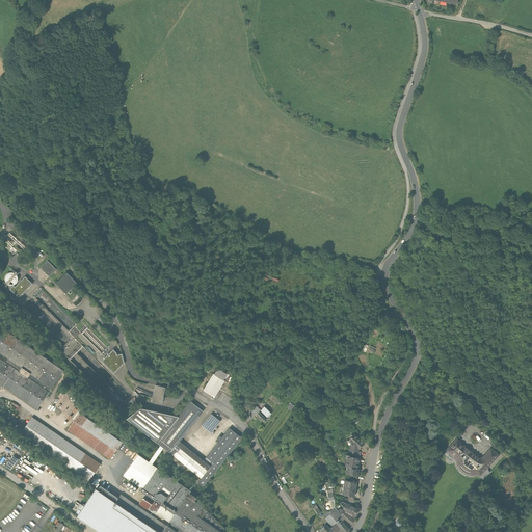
[(47,261),(40,268),(49,277),(56,270),(47,261)]
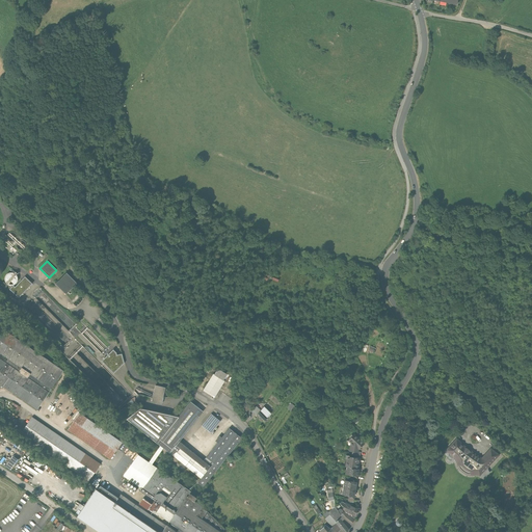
[(11,273),(9,273),(7,274),(6,275),(5,277),(5,280),(5,282),(6,283),(8,285),(9,286),(11,286),(14,285),(16,284),(17,282),(18,280),(18,277),(17,276),(16,274),(14,273),(11,273)]
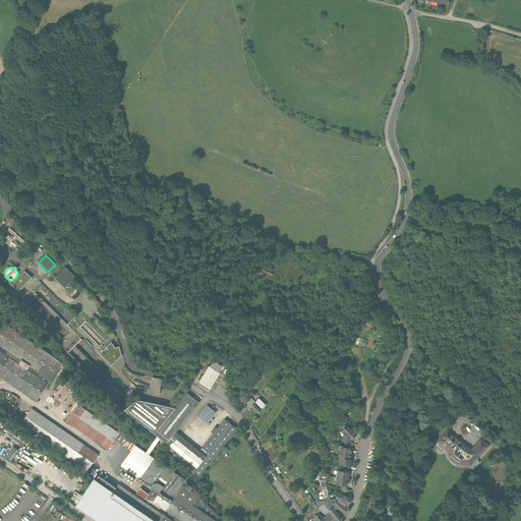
[(65,268),(54,278),(64,288),(75,278),(65,268)]
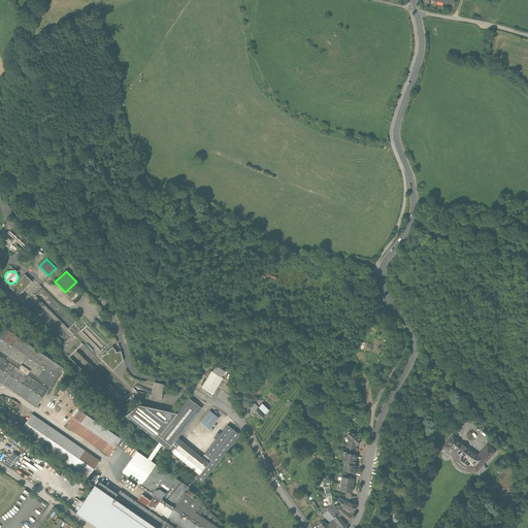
[(32,282),(25,274),(14,285),(12,284),(9,287),(19,296),(32,282)]
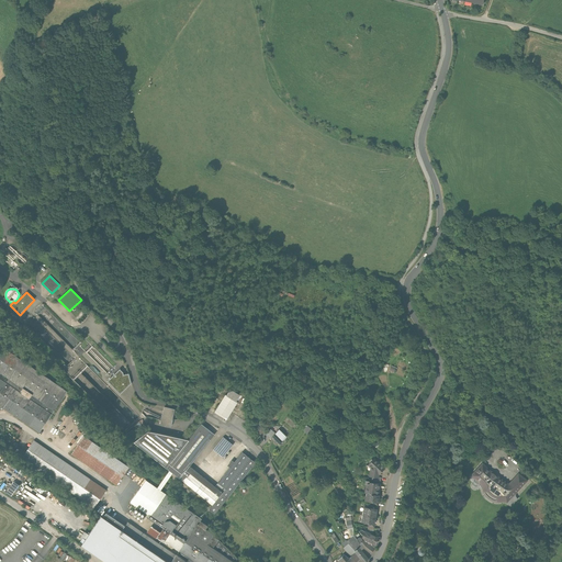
[(67,392),(3,349),(0,353),(0,407),(40,434),(67,392)]
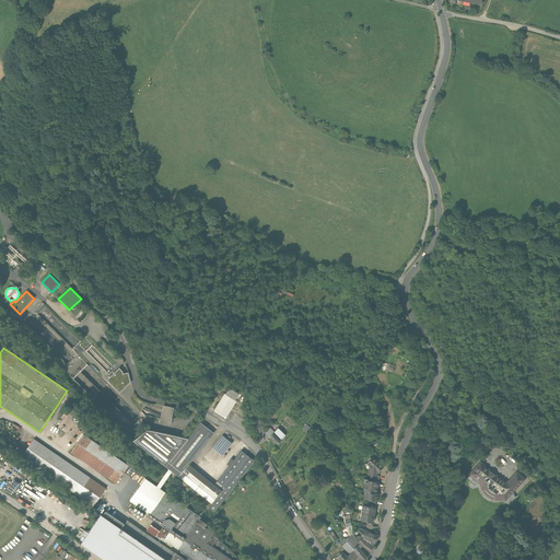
[(107,381),(119,393),(130,383),(128,373),(123,374),(123,372),(119,369),(107,381)]
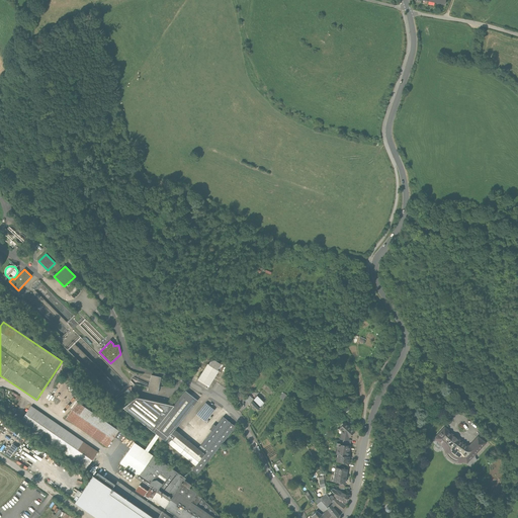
[(207,364),(198,379),(209,385),(223,365),(212,358),(208,364),(207,364)]
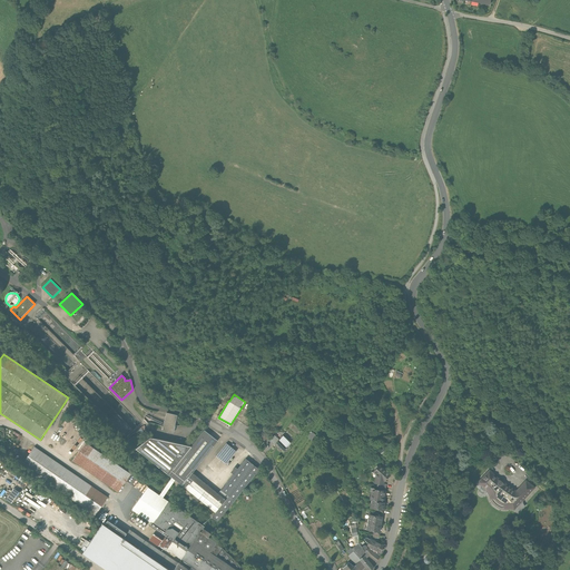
[(167,413),(161,431),(173,433),(177,415),(167,413)]
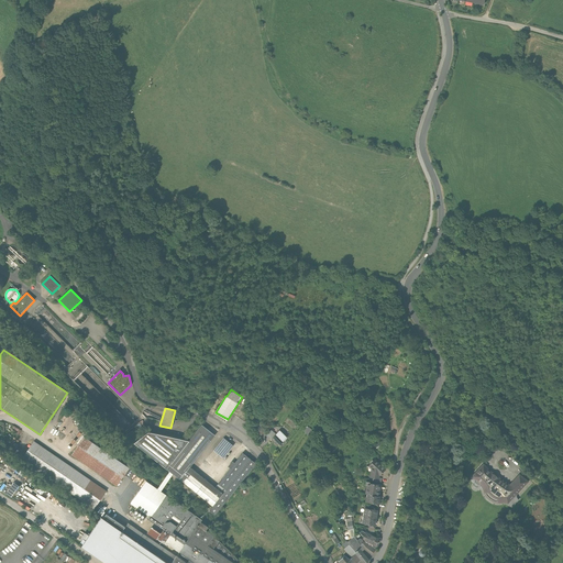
[(147,432),(134,443),(166,470),(191,489),(190,492),(195,496),(197,494),(212,507),(209,511),(214,516),(255,464),(242,453),(234,464),(232,462),(228,467),(230,468),(214,488),(206,481),(207,481),(205,479),(189,467),(214,435),(201,424),(188,441),(147,432)]
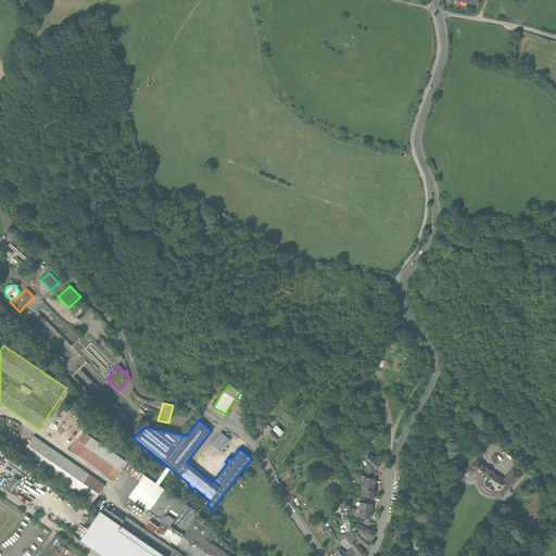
[(269,432),(273,429),(267,425),(263,430),(268,433),(269,432)]
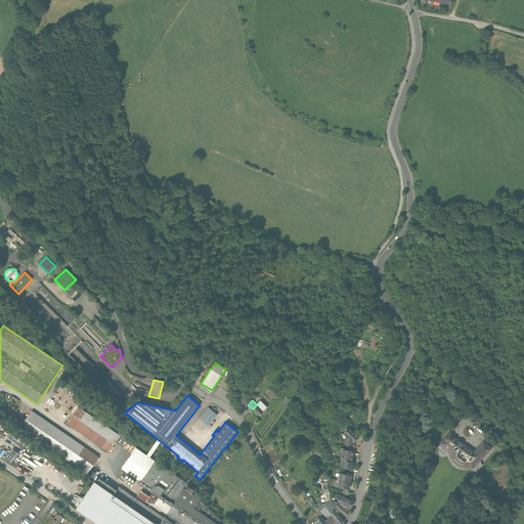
[(267,407),(260,400),(257,404),(254,407),(261,415),(267,407)]
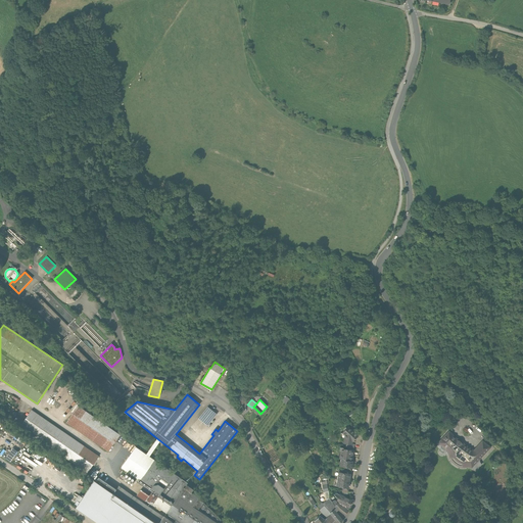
[(120,435),(78,407),(66,424),(108,453),(120,435)]
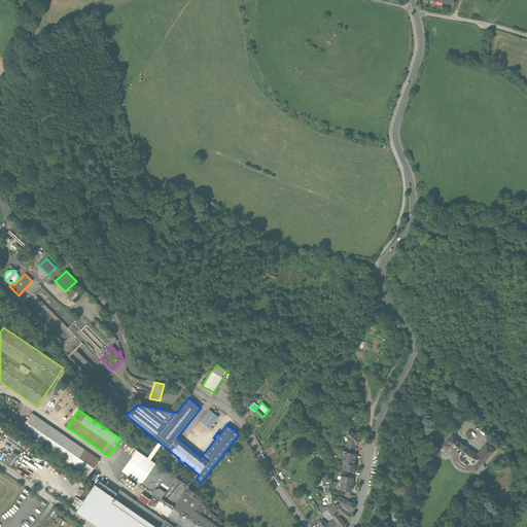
[(218,417),(209,410),(200,422),(209,429),(218,417)]
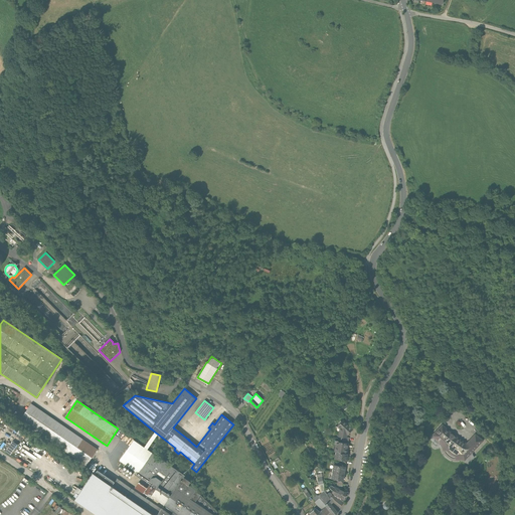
[(98,450),(30,404),(19,421),(86,467),(98,450)]
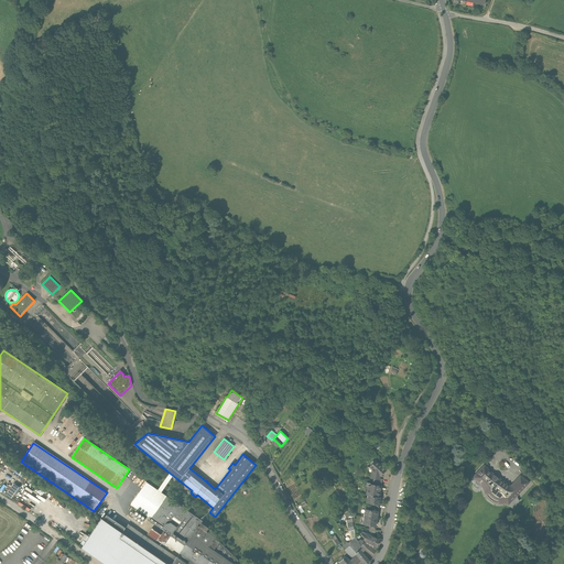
[(369,467),(371,469),(370,478),(373,478),(379,479),(380,476),(386,469),(382,466),(377,462),(376,461),(369,467)]
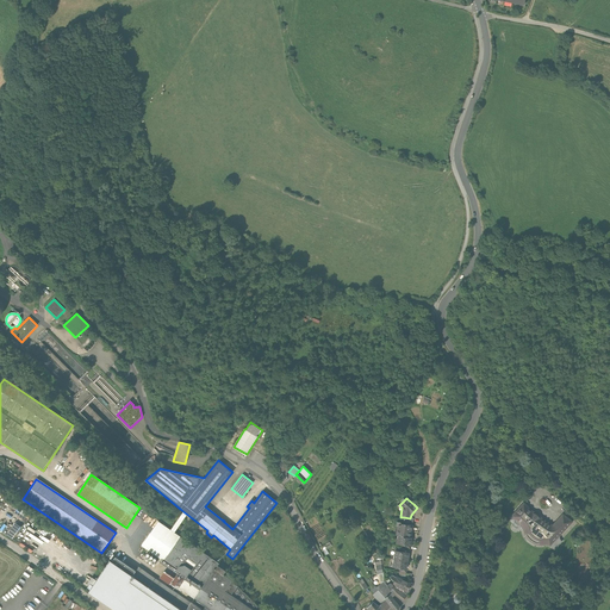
[(554,548),(560,542),(555,537),(571,522),(562,516),(554,524),(553,526),(551,526),(549,524),(540,518),(539,516),(536,514),(534,512),(531,511),(523,504),(512,516),(522,526),(524,529),(524,533),(527,536),(529,539),(531,541),(535,542),(537,543),(542,543),(546,543),(548,545),(552,546),(554,548)]
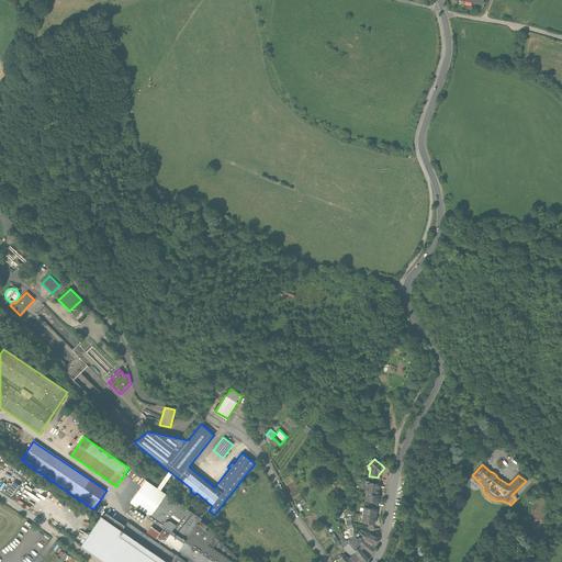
[(150,517),(166,495),(146,481),(131,503),(150,517)]
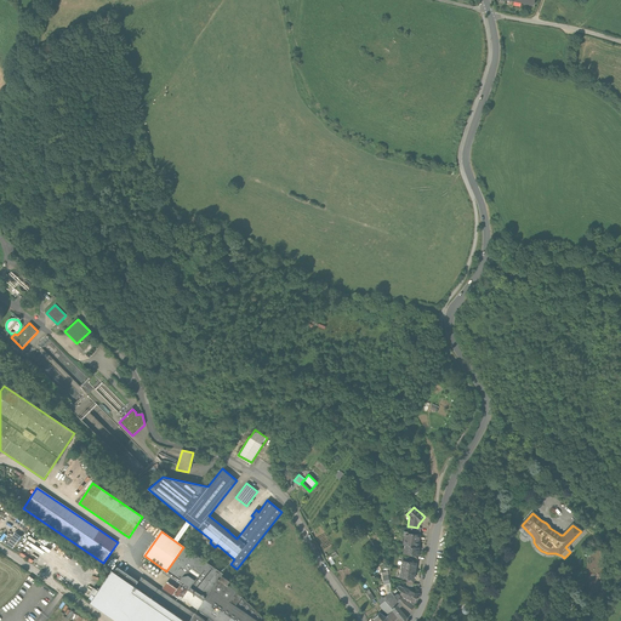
[(409,534),(408,535),(404,535),(403,545),(405,545),(417,547),(420,535),(412,534),(409,534)]
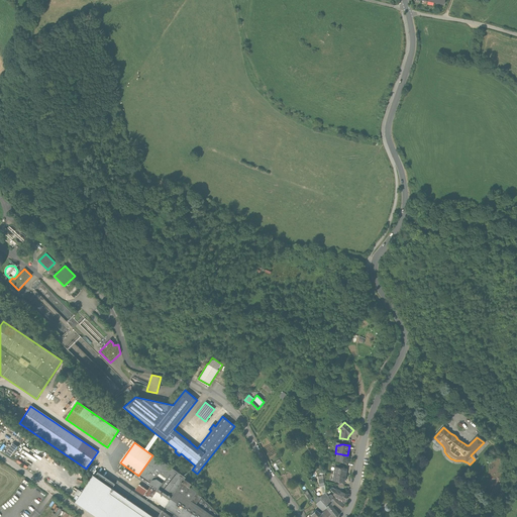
[(348,456),(347,455),(337,453),(335,460),(342,462),(346,462),(347,462),(348,456)]
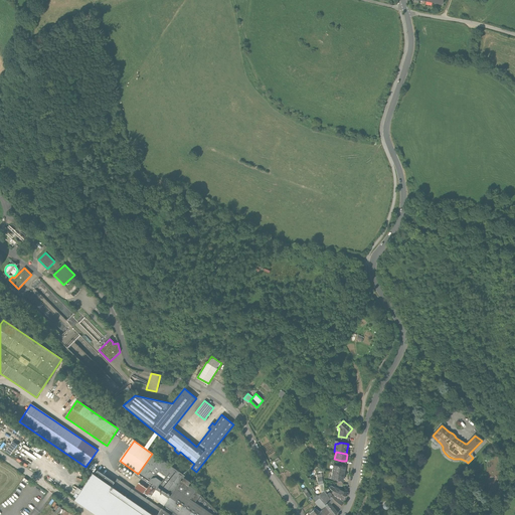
[(185,476),(152,454),(138,474),(153,484),(146,493),(153,498),(153,499),(155,501),(156,500),(174,512),(177,514),(219,514),(200,495),(201,493),(196,489),(195,490),(188,485),(190,482),(184,478),(185,476)]
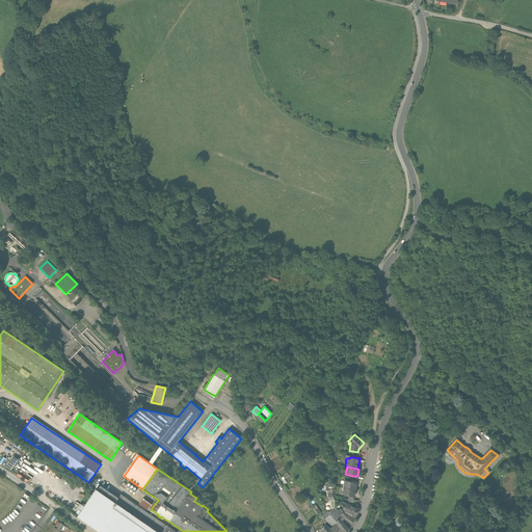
[(290,476),(288,473),(285,474),(285,475),(281,478),(284,484),(287,483),(285,479),(290,476)]
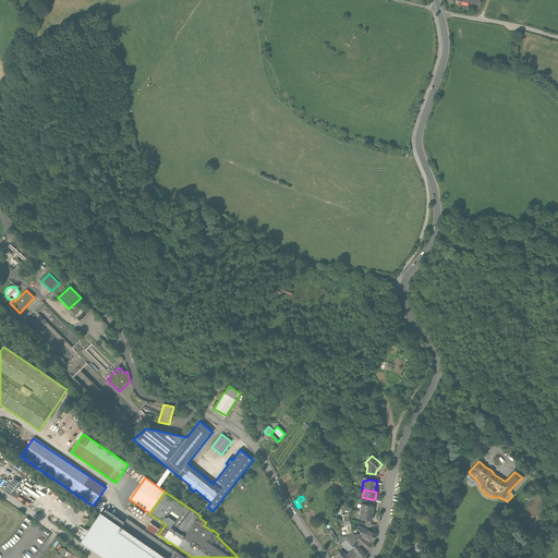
[(361,505),(360,511),(373,513),(374,507),(373,506),(366,505),(361,504),(361,505)]
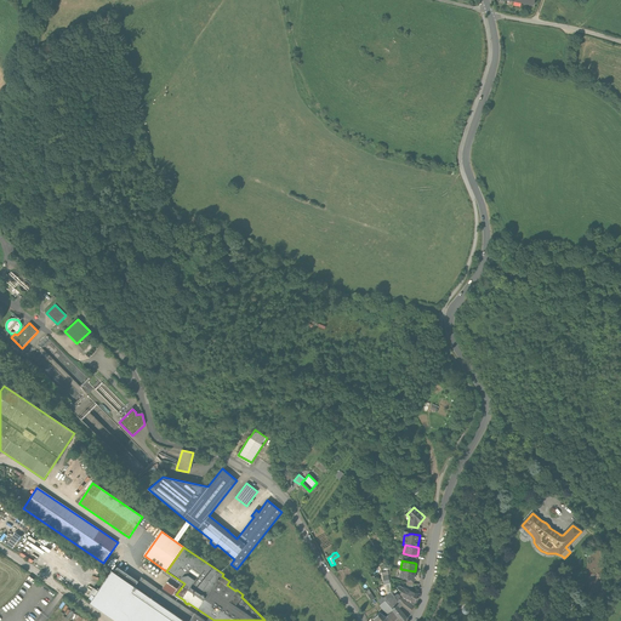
[(113,573),(112,571),(90,603),(115,620),(183,620),(135,587),(137,582),(117,568),(113,573)]
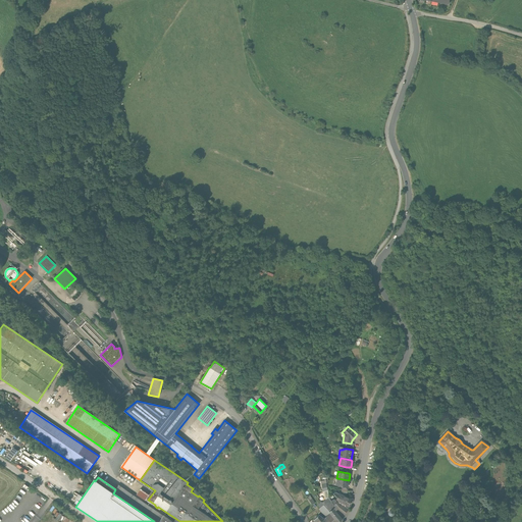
[(348,486),(349,480),(336,478),(335,485),(342,487),(347,487),(348,486)]
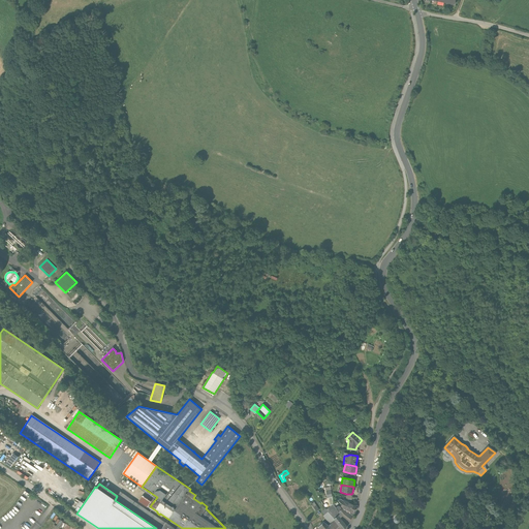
[(120,492),(117,496),(115,500),(156,528),(161,528),(165,523),(120,492)]
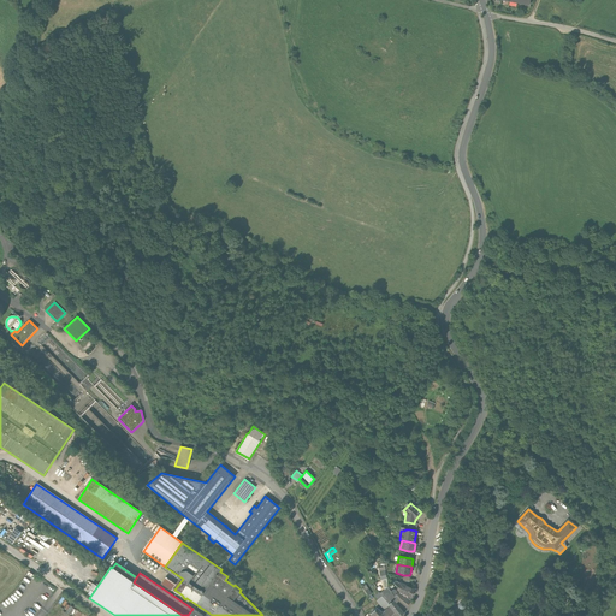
[(164,578),(161,585),(172,590),(176,582),(164,578)]
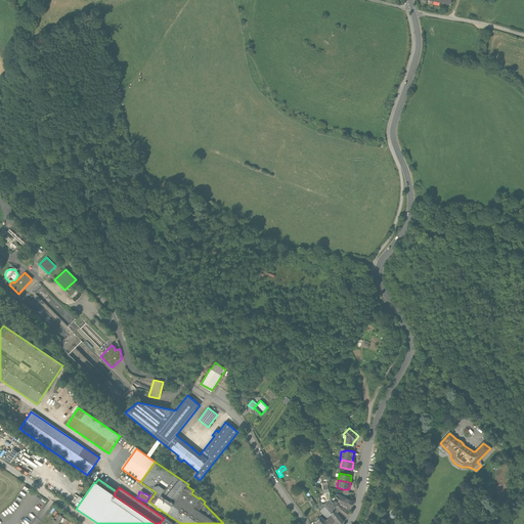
[(344,509),(349,512),(352,501),(348,499),(341,496),(339,501),(342,505),(346,507),(344,509)]
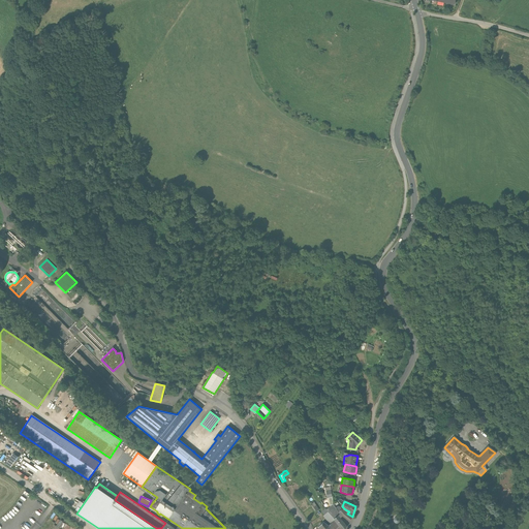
[(349,522),(352,517),(347,514),(344,511),(336,502),(333,504),(340,514),(341,515),(342,516),(349,522)]
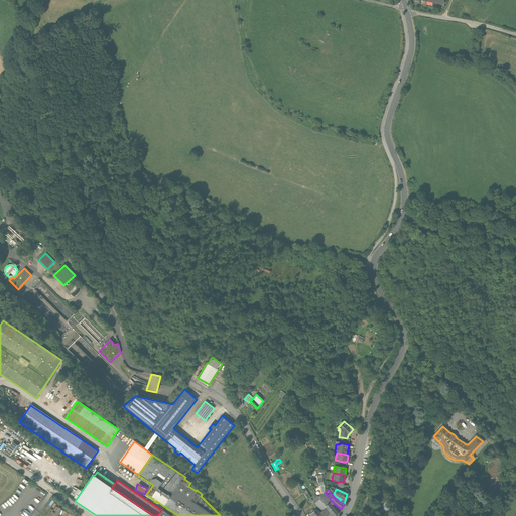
[(327,508),(326,506),(332,501),(325,492),(321,495),(318,497),(317,497),(314,500),(316,502),(315,503),(323,511),(327,508)]
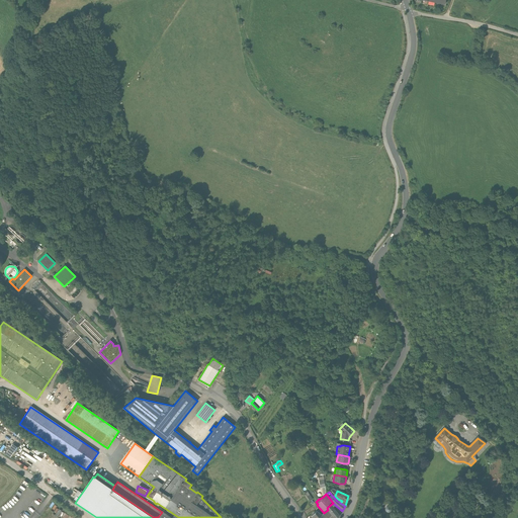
[(324,513),(328,517),(337,517),(339,516),(333,507),(335,505),(334,504),(333,503),(327,508),(328,510),(324,513)]
